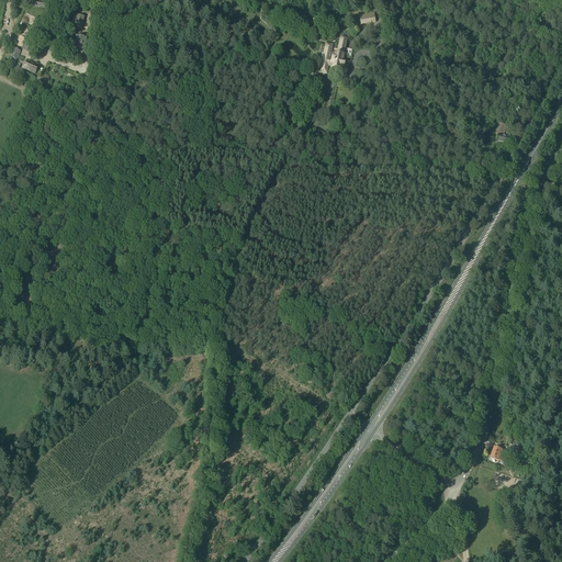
[(375,13),(361,17),(363,25),(377,23),(375,13)]
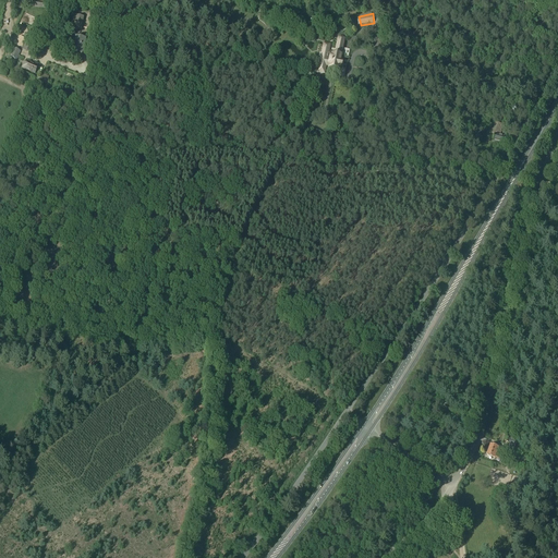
[(79,17),(74,32),(81,33),(84,19),(79,17)]
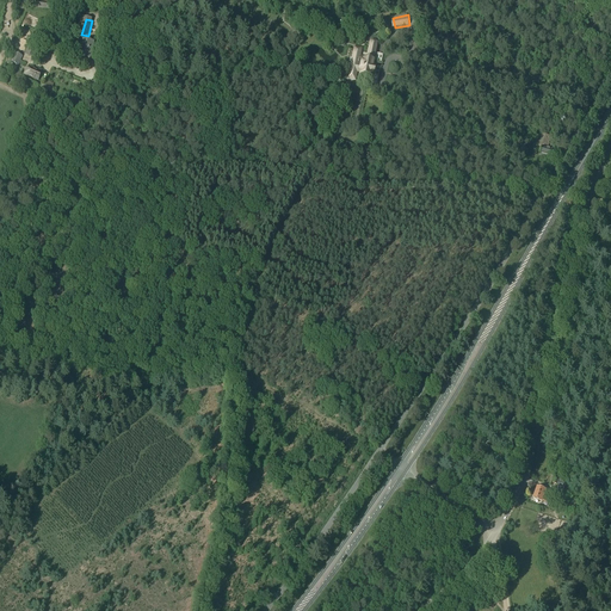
[(62,45),(48,41),(44,49),(59,55),(62,45)]
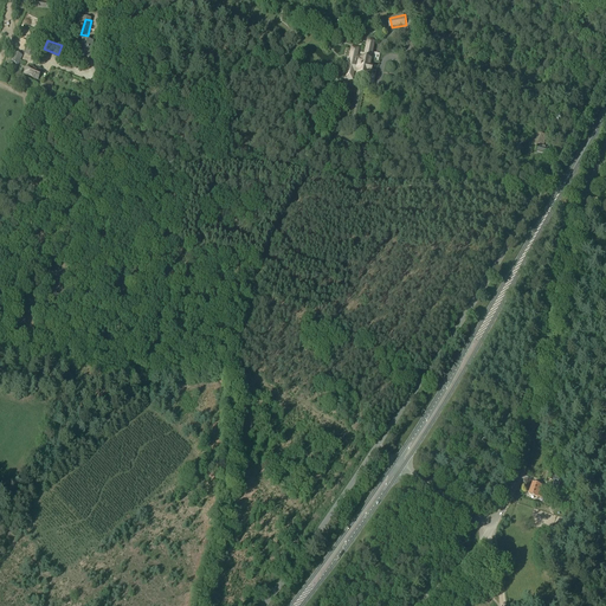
[(352,47),(346,78),(352,79),(353,71),(358,72),(358,73),(367,76),(367,73),(369,73),(371,66),(368,66),(369,60),(378,62),(380,55),(372,52),(373,43),(372,42),(369,40),(367,42),(363,59),(356,57),(358,49),(352,47)]
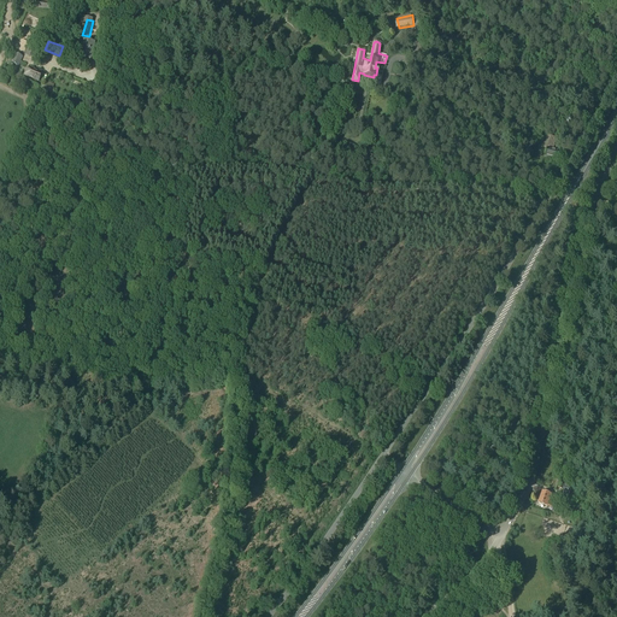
[(81,57),(90,58),(92,58),(94,43),(83,42),(81,57)]
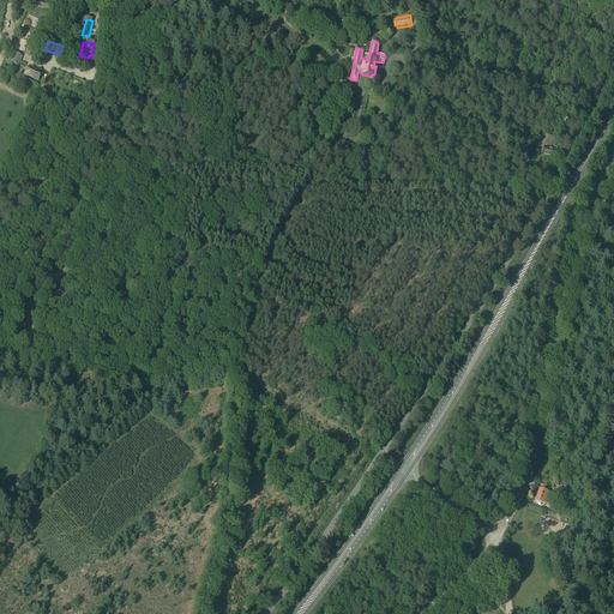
[(28,47),(25,54),(35,59),(38,52),(28,47)]
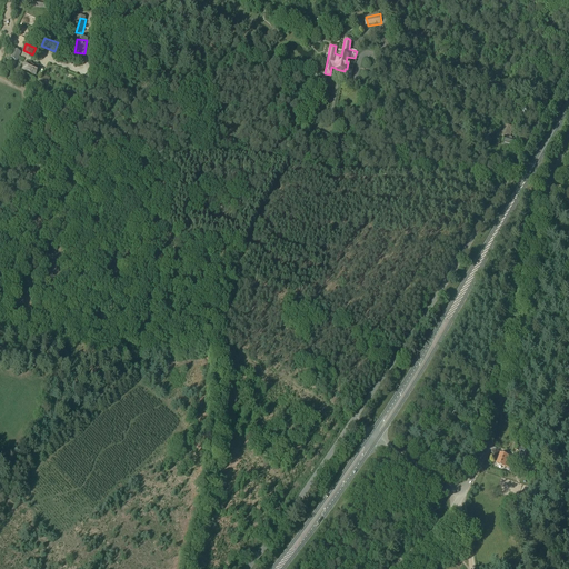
[(13,50),(10,58),(17,61),(20,52),(13,50)]
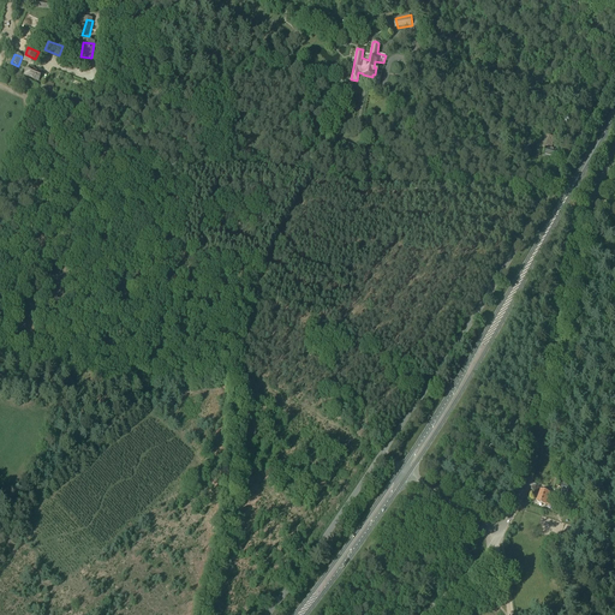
[(27,70),(24,76),(39,82),(41,76),(27,70)]
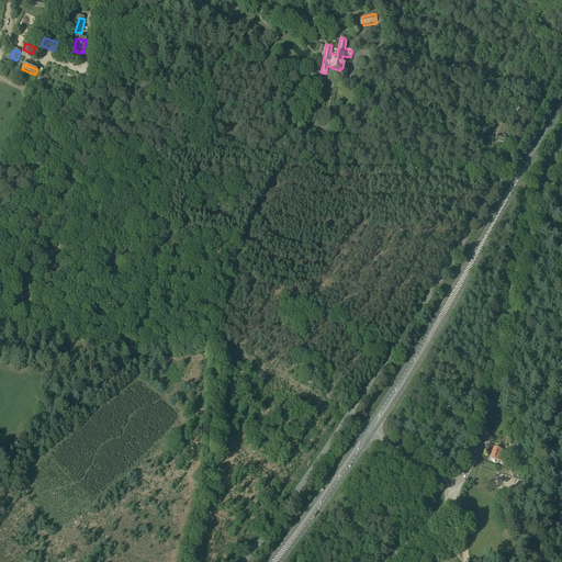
[(41,74),(37,81),(46,85),(49,77),(41,74)]
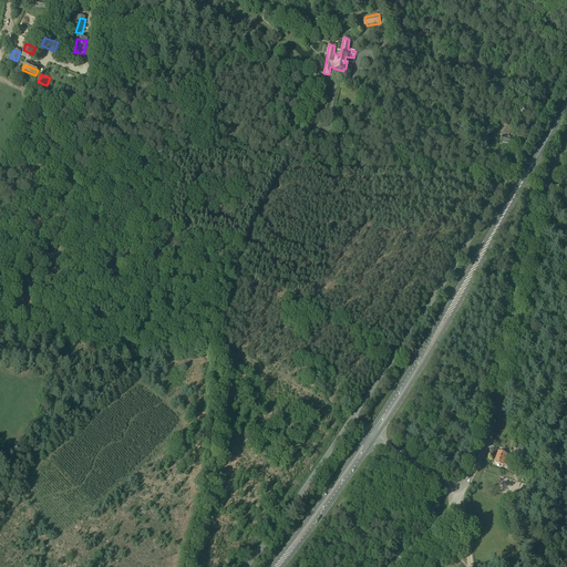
[(503,136),(500,145),(506,147),(506,145),(511,146),(513,140),(505,137),(506,135),(508,136),(509,132),(511,127),(503,125),(501,133),(503,134),(502,136),(503,136)]
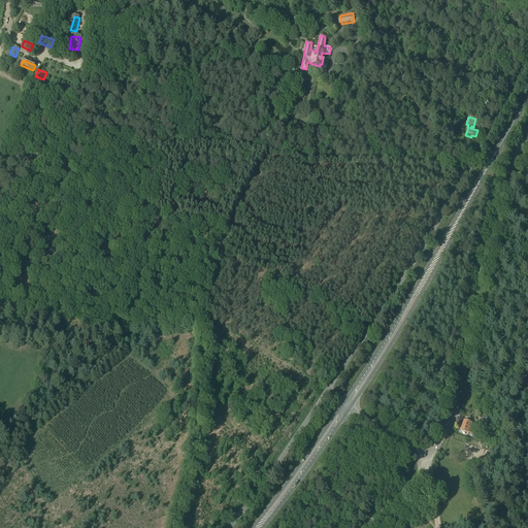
[(484,409),(482,418),(489,420),(491,411),(484,409)]
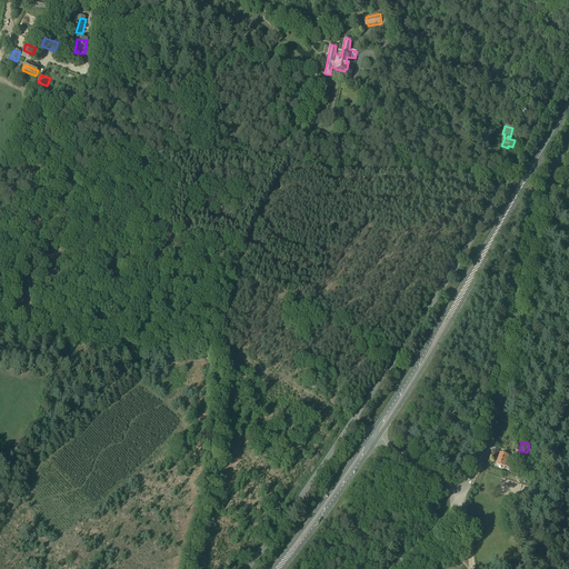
[(500,453),(497,463),(508,468),(510,463),(507,462),(508,459),(511,460),(511,457),(500,453)]
